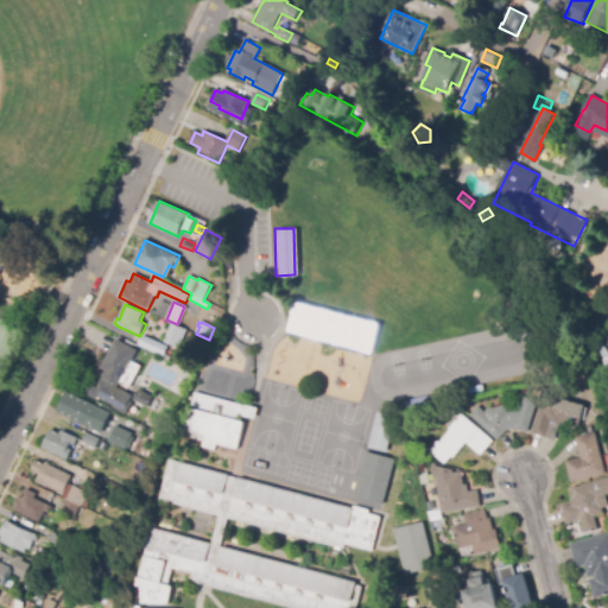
[(178,348),(165,342),(173,324),(187,330),(178,348)]
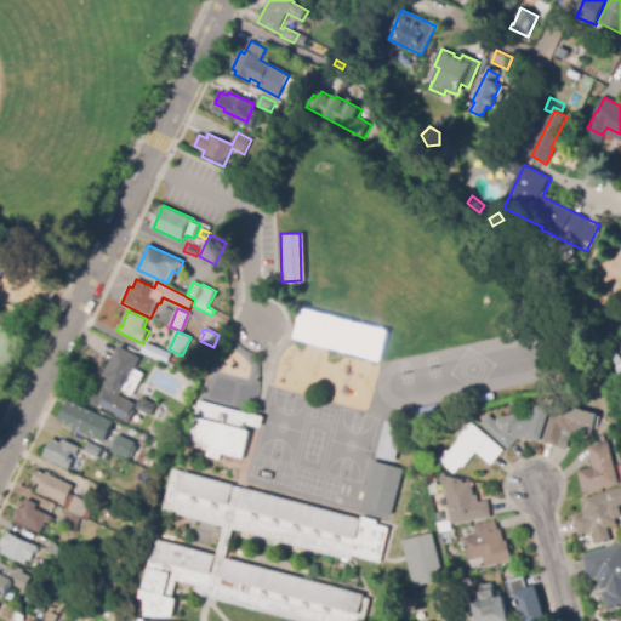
[(166,364),(142,353),(147,342),(171,354),(166,364)]
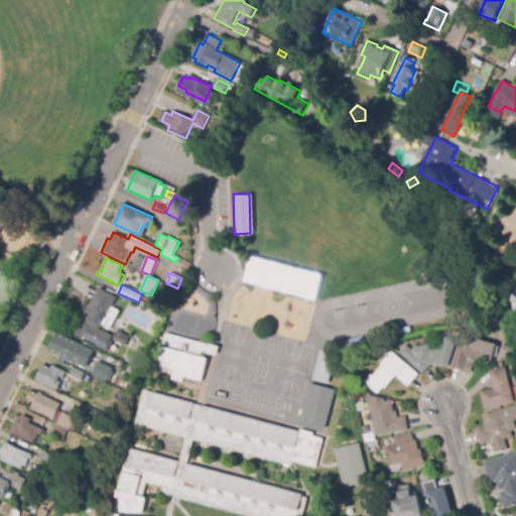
[(73,319),(74,316),(79,319),(85,324),(88,319),(90,315),(86,312),(99,288),(117,298),(112,306),(121,311),(116,318),(110,330),(103,326),(101,329),(113,336),(111,339),(114,340),(107,352),(96,346),(97,345),(85,338),(83,340),(67,331),(73,319)]
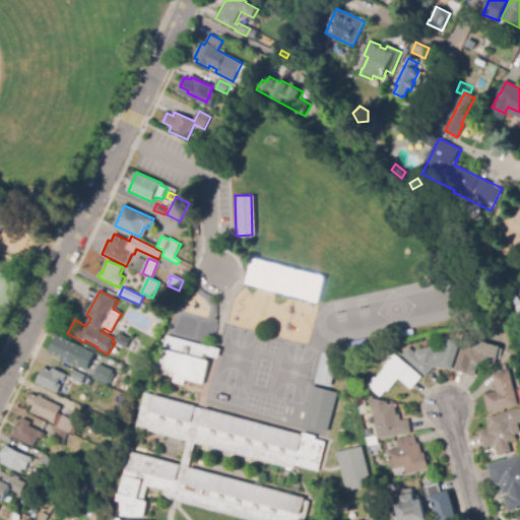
[(519,308),(519,309),(508,296),(512,291),(519,302),(519,308)]
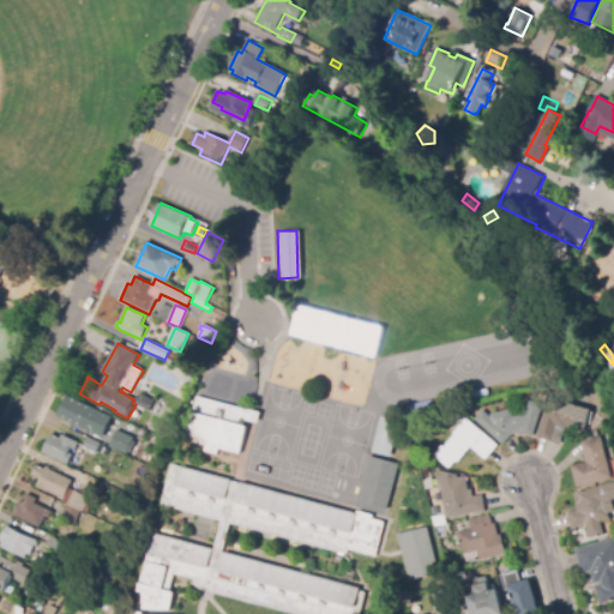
[(151,413),(136,403),(142,393),(157,403),(151,413)]
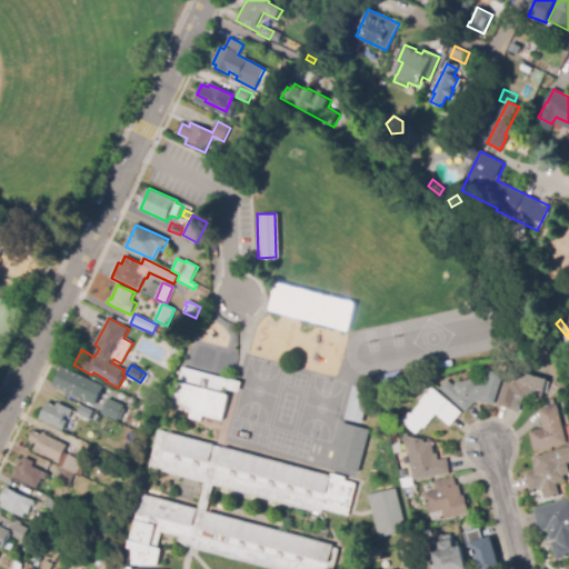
[(82,399),(55,386),(63,367),(92,380),(88,389),(90,390),(88,396),(85,395),(82,399)]
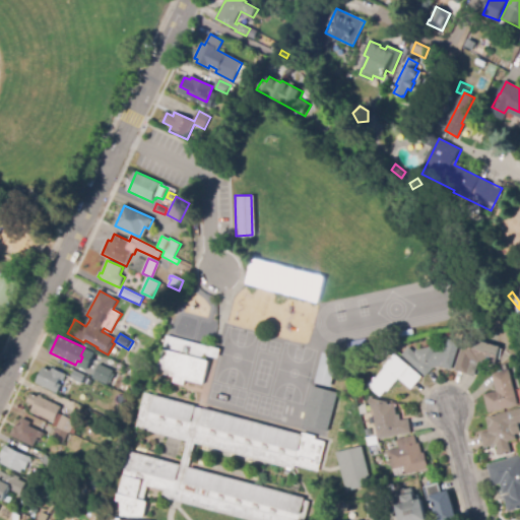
[(165,337),(215,350),(205,386),(187,381),(186,386),(176,384),(177,379),(155,373),(165,337)]
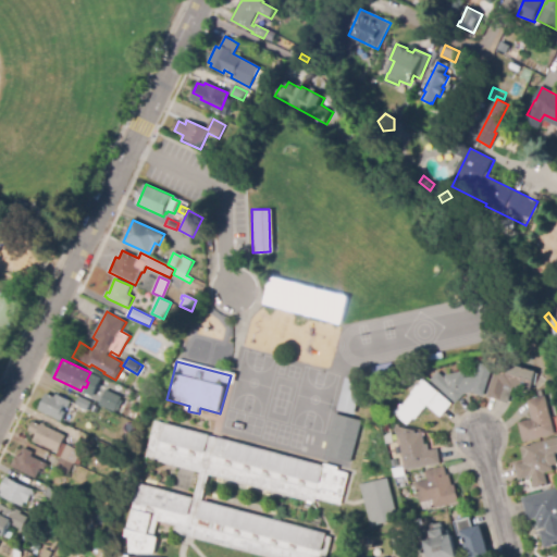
[(457,404),(431,381),(437,372),(447,380),(446,375),(463,372),(465,373),(469,372),(471,378),(477,375),(481,363),(493,368),(483,396),(473,393),(465,395),(457,404)]
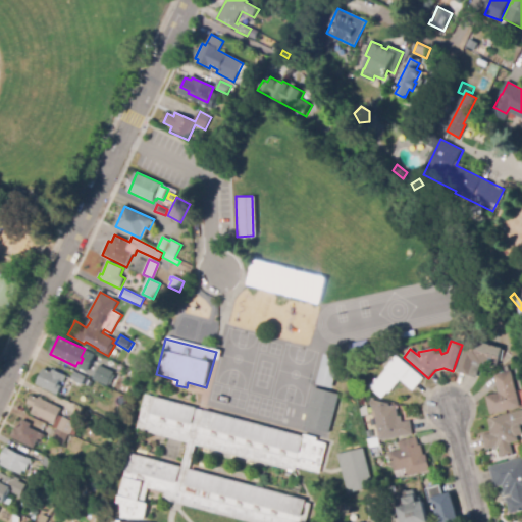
[(476,378),(458,373),(466,345),(470,346),(471,341),(503,349),(503,351),(505,351),(501,365),(498,364),(497,369),(480,365),(476,378)]
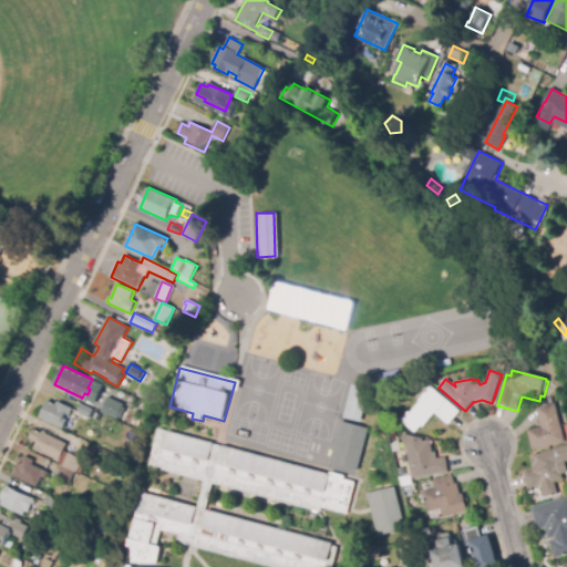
[(354,387),(371,391),(362,423),(346,419),(354,387)]
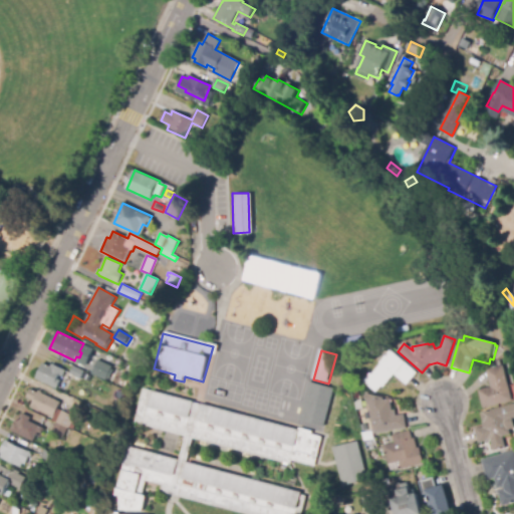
[(376,393),(362,381),(369,372),(371,374),(380,363),(379,362),(391,350),(417,372),(407,386),(394,375),(383,388),(381,387),(376,393)]
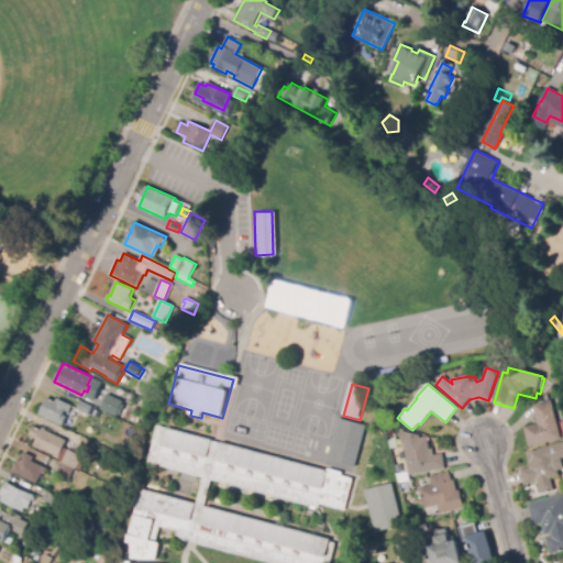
[(116,417),(101,409),(108,394),(123,403),(116,417)]
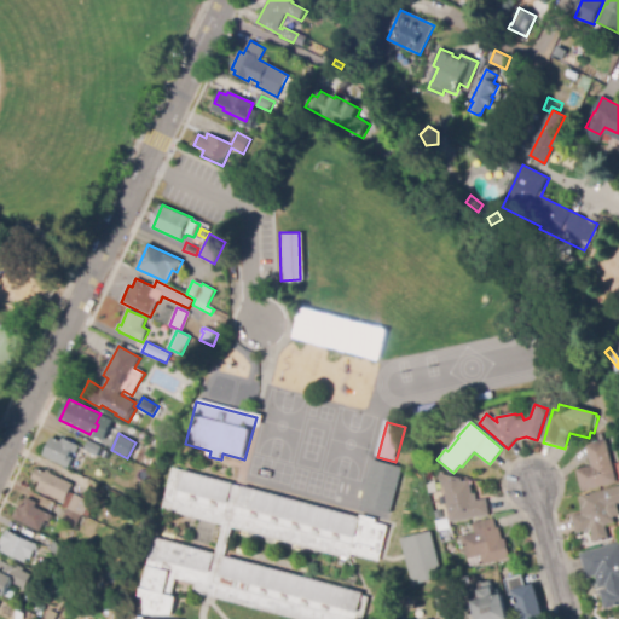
[(69,468),(44,456),(52,438),(61,441),(62,439),(79,446),(75,453),(71,452),(69,457),(74,458),(69,468)]
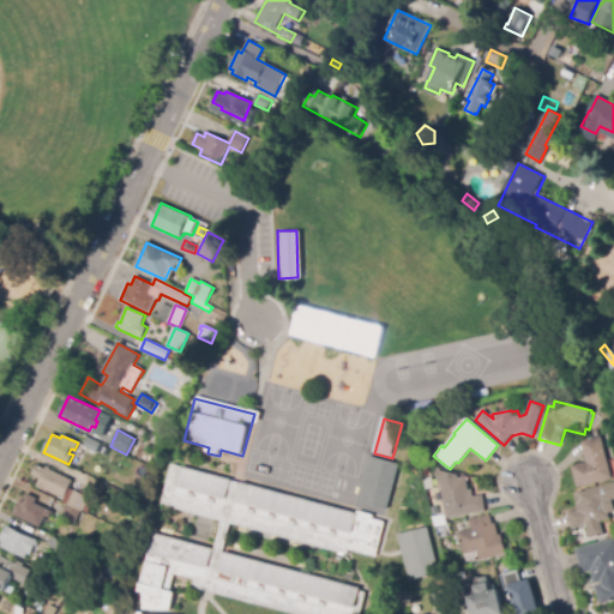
[(577,488),(571,467),(587,463),(582,443),(601,437),(613,479),(577,488)]
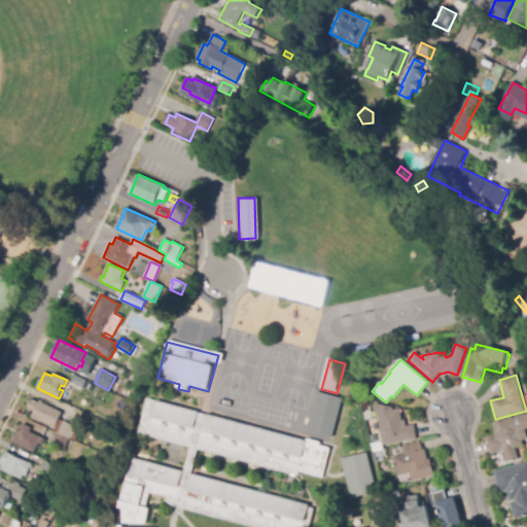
[(83,389),(72,384),(76,376),(86,381),(83,389)]
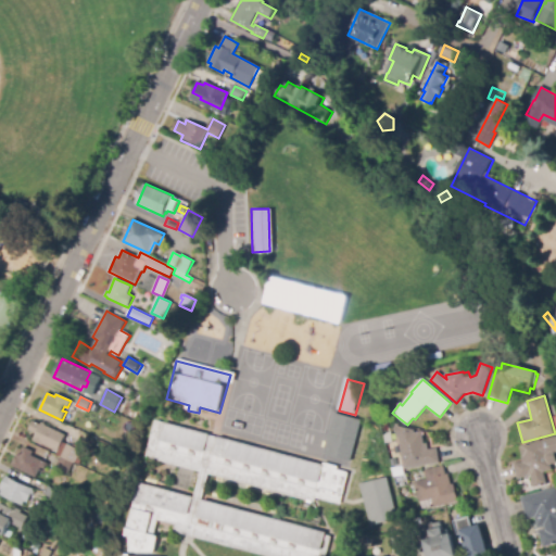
[(336,415),(364,422),(353,463),(325,455),(336,415)]
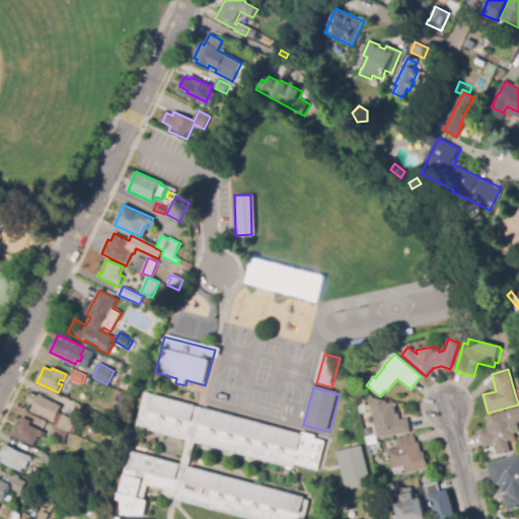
[(329,441),(321,473),(295,466),(294,471),(134,430),(144,392),(329,441)]
